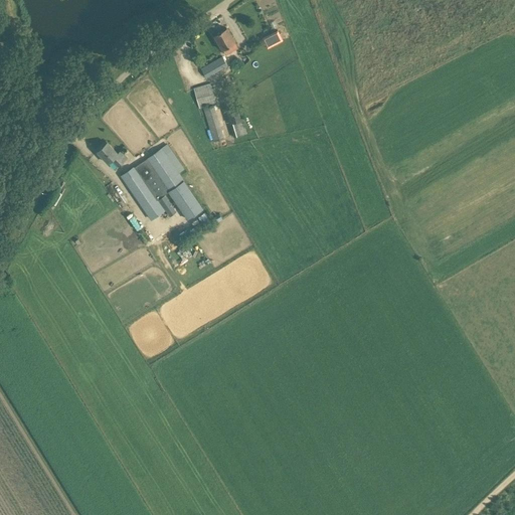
[(238,47),(235,42),(227,27),(214,34),(223,49),(226,54),(238,47)]
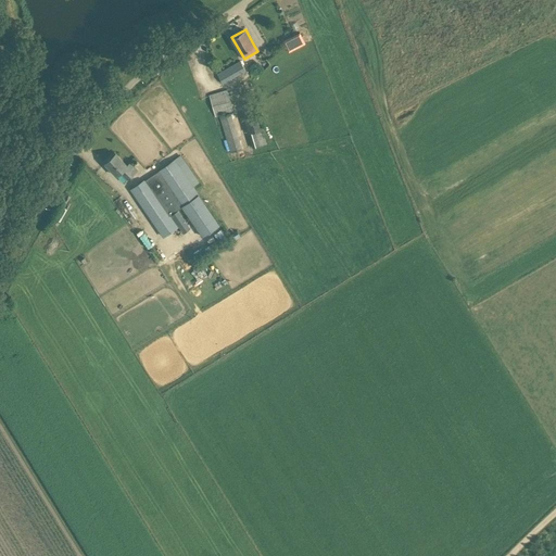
[(291,37),(297,47),(305,42),(300,33),(291,37)]
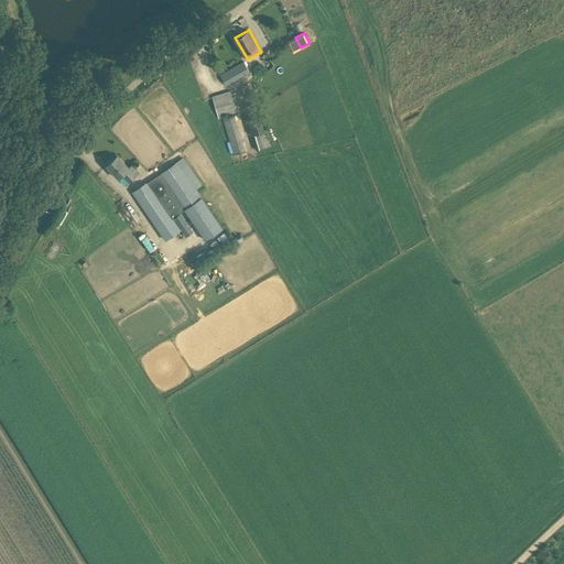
[(219,75),(225,85),(249,72),(243,62),(219,75)]
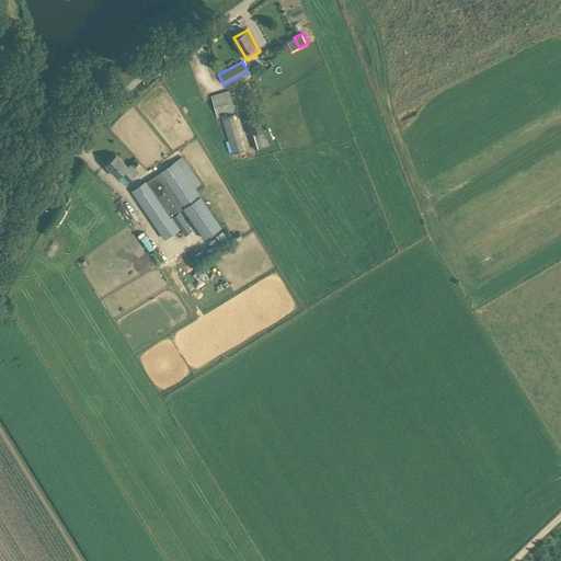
[(232,114),(236,113),(229,91),(210,96),(217,118),(221,117),(232,155),(244,151),(232,114)]
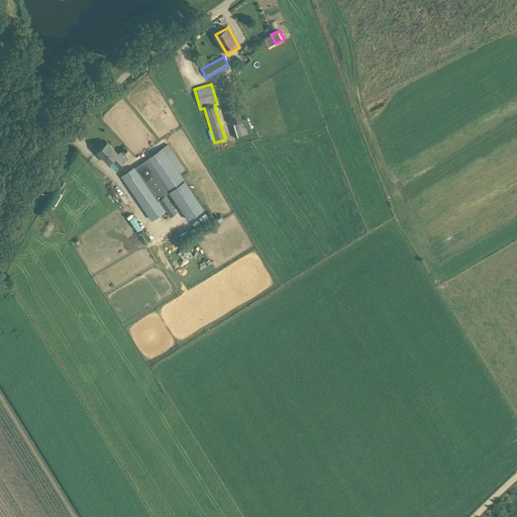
[(227,109),(234,137),(247,133),(239,106),(227,109)]
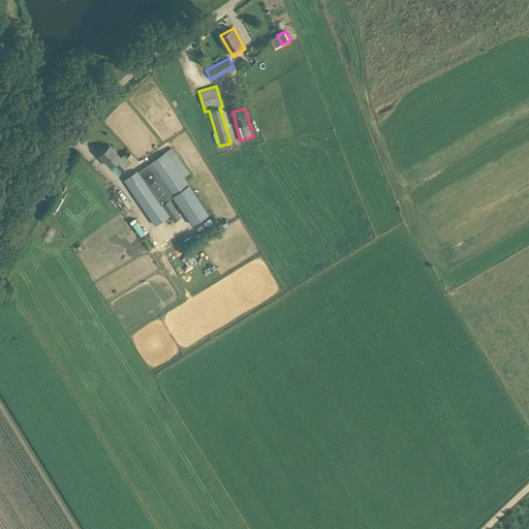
[(112,166),(116,163),(122,169),(130,161),(124,154),(121,157),(111,146),(100,155),(112,166)]
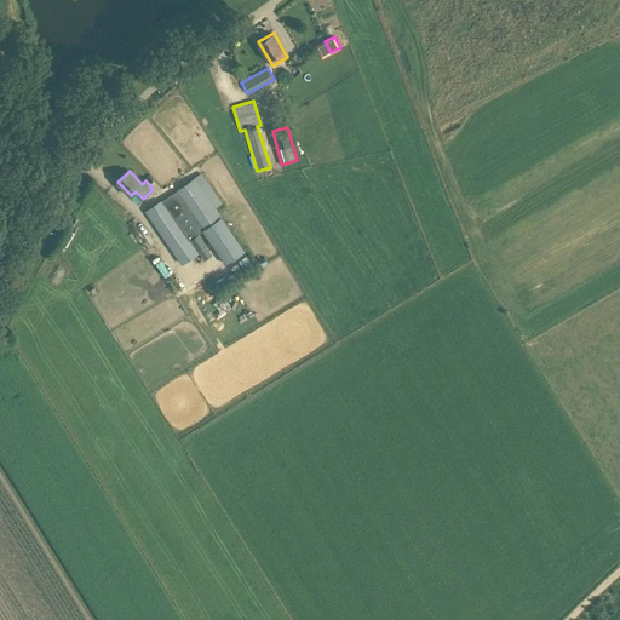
[(181,260),(196,250),(190,240),(204,230),(225,264),(245,252),(222,217),(200,185),(206,181),(202,173),(147,211),(160,231),(181,260)]
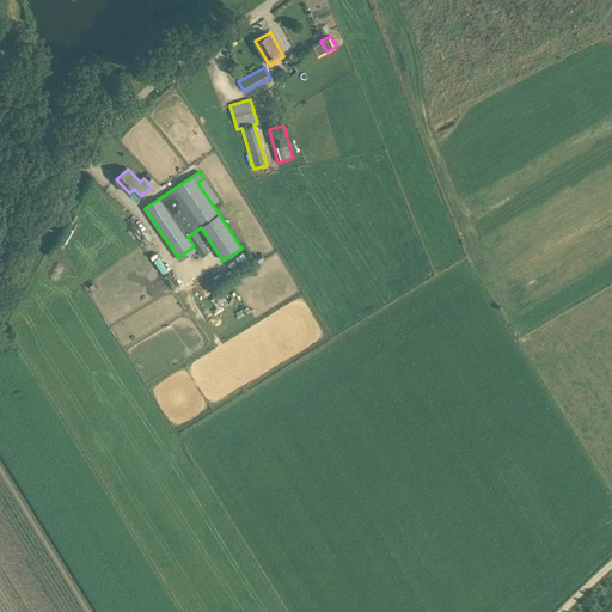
[(196,231),(189,237),(202,256),(209,251),(196,231)]
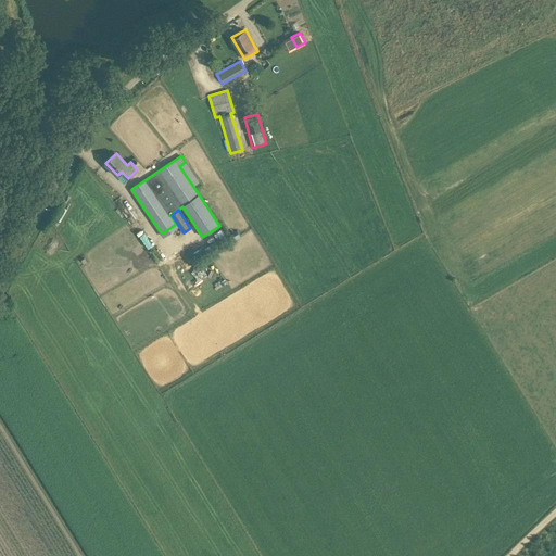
[(211,263),(205,266),(215,283),(220,280),(211,263)]
